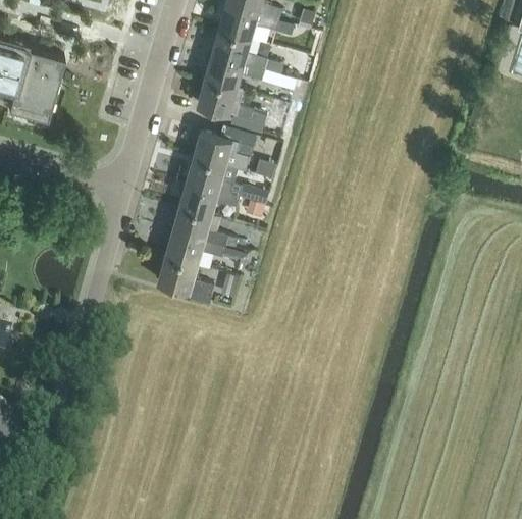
[(261,3),(261,0),(227,0),(226,5),(279,19),(282,9),(261,3)]
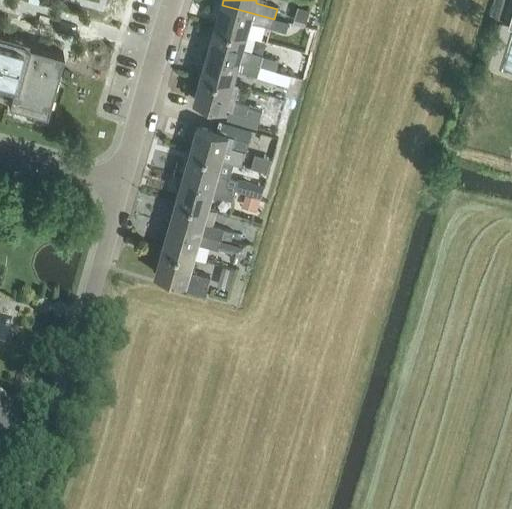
[(271,30),(274,19),(222,5),(215,29),(246,38),(250,24),(271,30)]
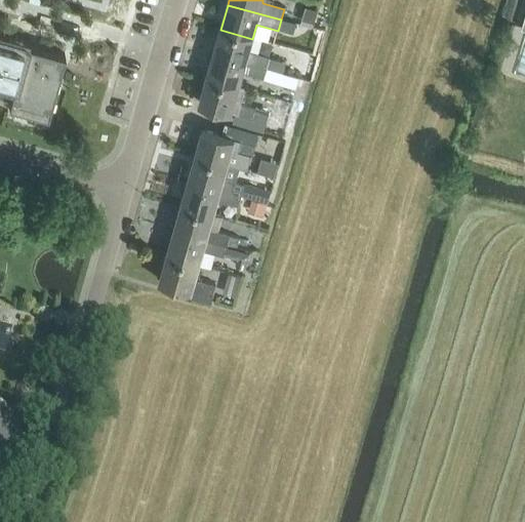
[(248,53),(252,39),(220,30),(213,54),(267,70),(270,59),(248,53)]
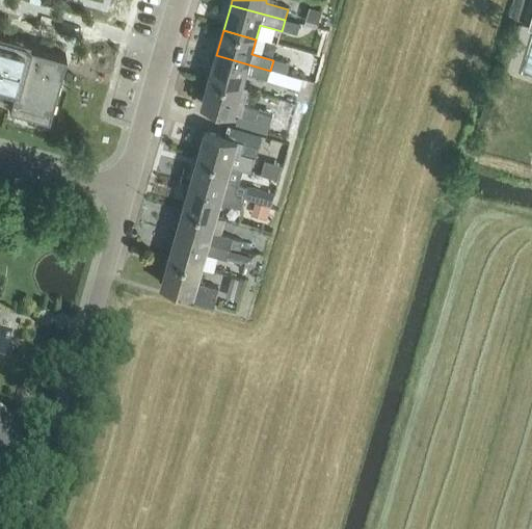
[(29,43),(0,34),(0,90),(11,95),(7,109),(48,121),(65,58),(28,48),(29,43)]
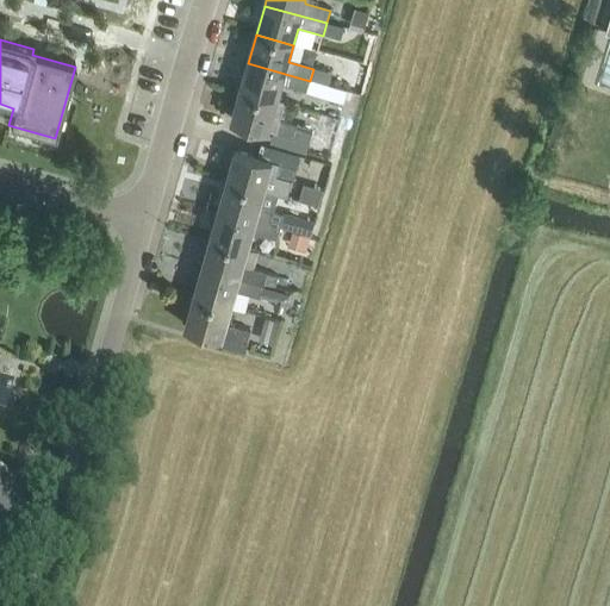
[(306,93),(310,81),(248,63),(241,93),(277,104),(281,87),(306,93)]
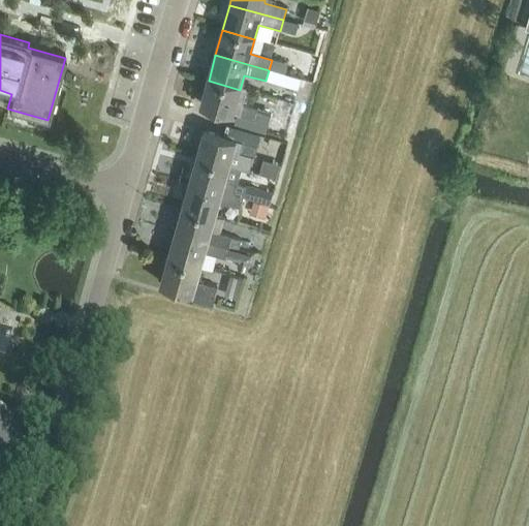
[(236,104),(240,90),(209,81),(200,106),(237,117),(234,127),(266,135),(271,114),(236,104)]
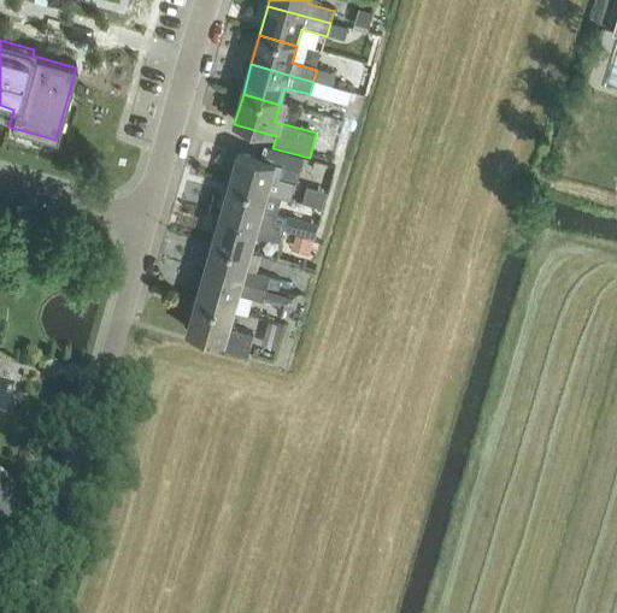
[(229,186),(266,195),(289,201),(294,184),(297,186),(300,174),(300,172),(304,160),(264,149),(260,161),(239,154),(229,186)]
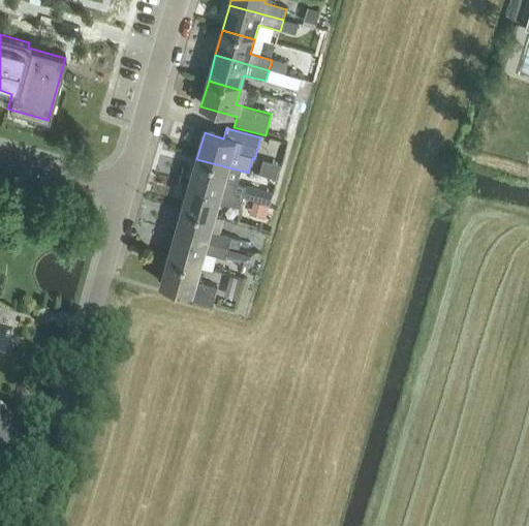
[(224,182),(228,167),(196,159),(190,184),(243,199),(246,188),(238,186),(224,182)]
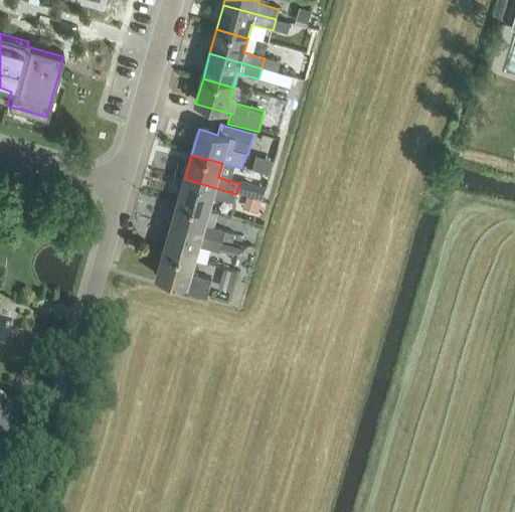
[(260,168),(277,173),(280,160),(263,155),(260,168)]
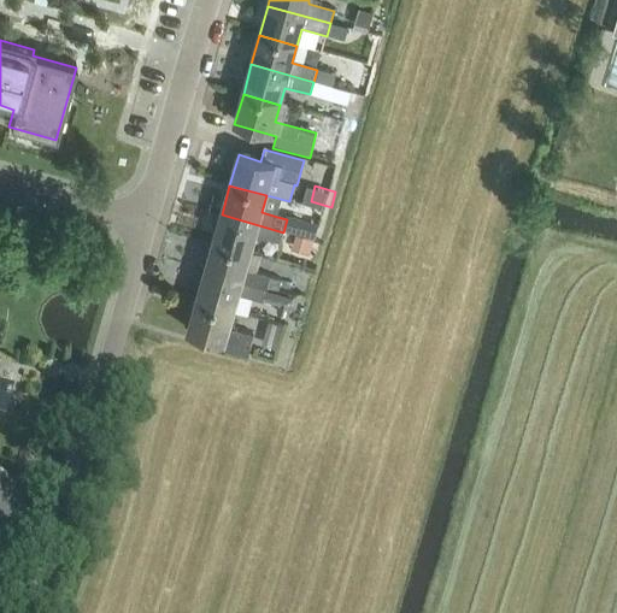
[(282,200),(266,195),(262,212),(277,217),(282,200)]
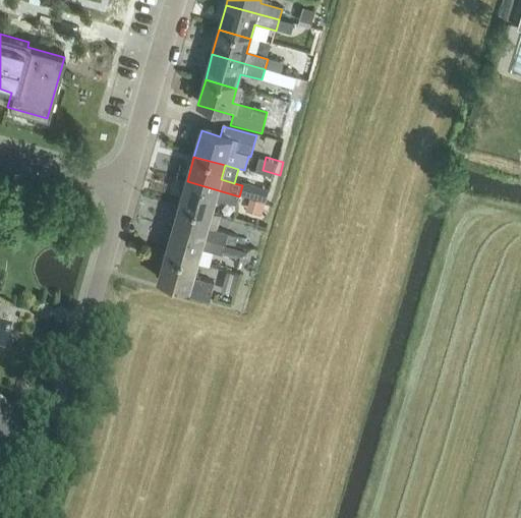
[(236,207),(239,196),(187,181),(180,207),(211,215),(215,200),(236,207)]
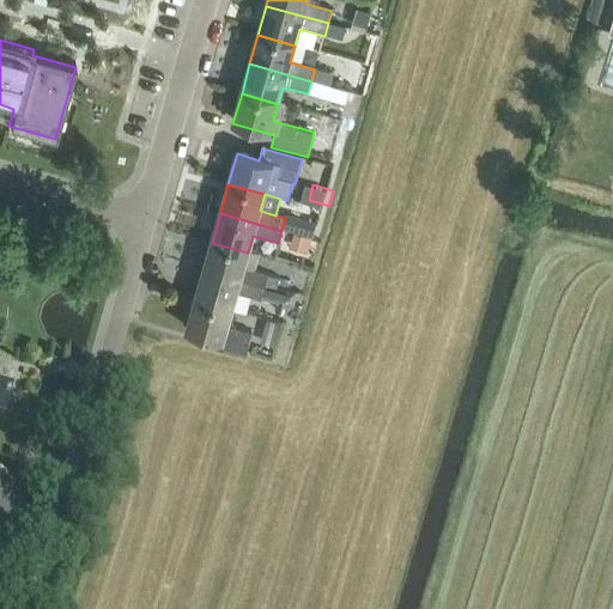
[(286,217),(285,218),(281,231),(313,239),(316,225),(286,217)]
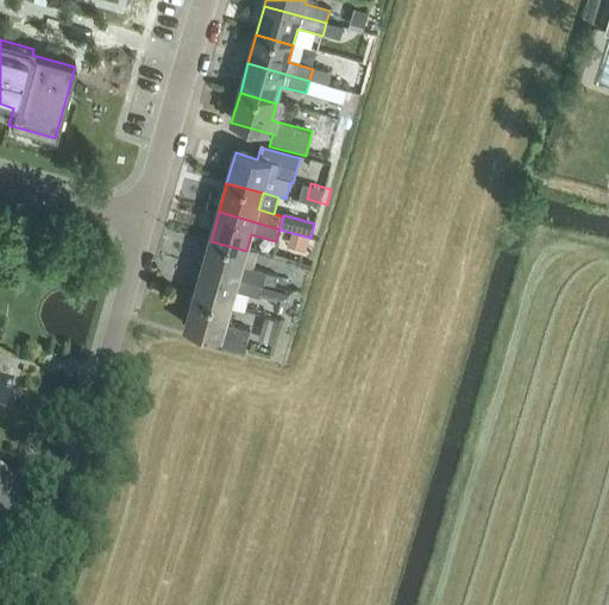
[(242,268),(246,251),(211,241),(202,270),(263,287),(267,275),(242,268)]
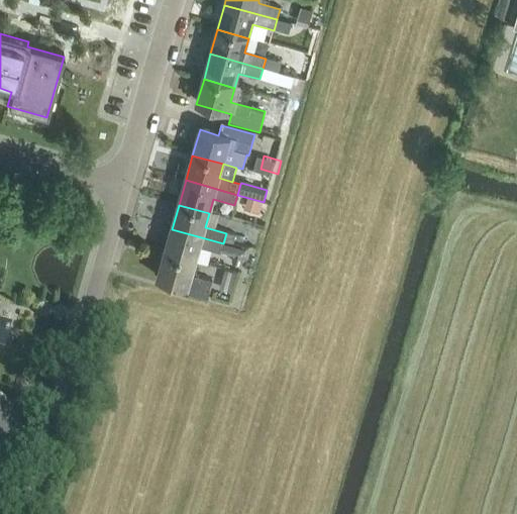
[(220,254),(223,243),(172,229),(165,253),(196,263),(200,248),(220,254)]
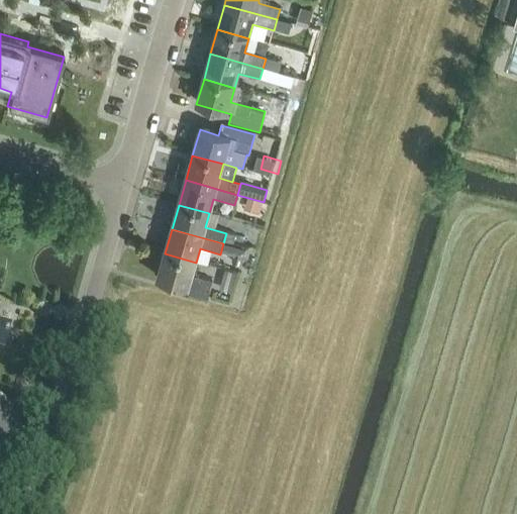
[(246,251),(225,244),(222,253),(235,258),(233,265),(241,267),(246,251)]
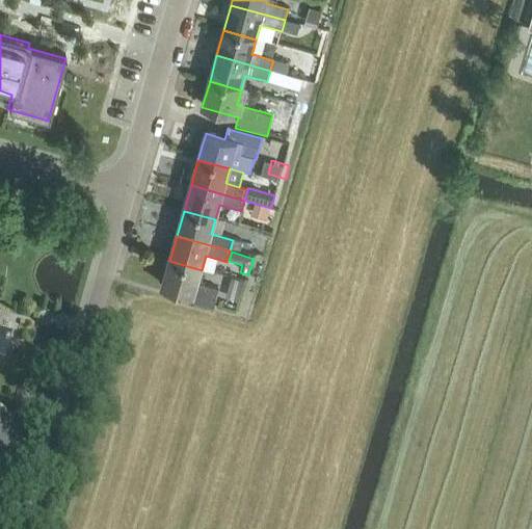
[(197,285),(202,270),(169,261),(162,287),(201,298),(197,306),(213,310),(218,291),(197,285)]
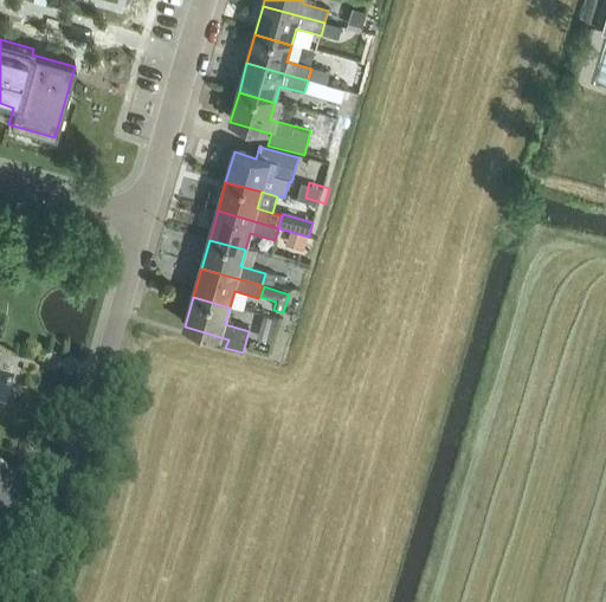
[(0,415),(4,416),(12,389),(0,386),(0,415)]
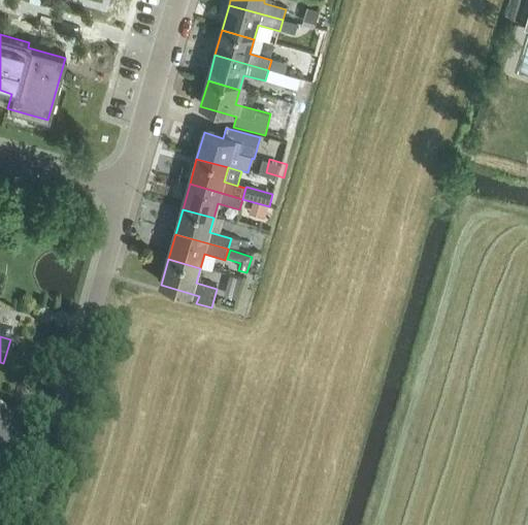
[(0,449),(6,451),(14,421),(0,417),(0,449)]
